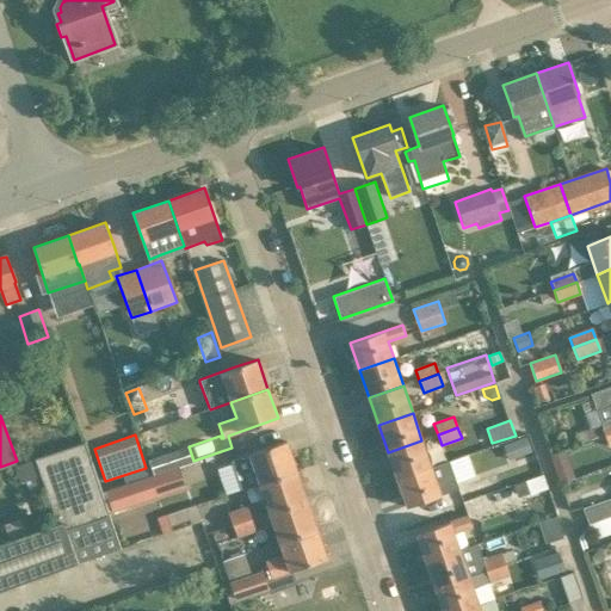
[(516,440),(520,455),(531,451),(526,437),(516,440)]
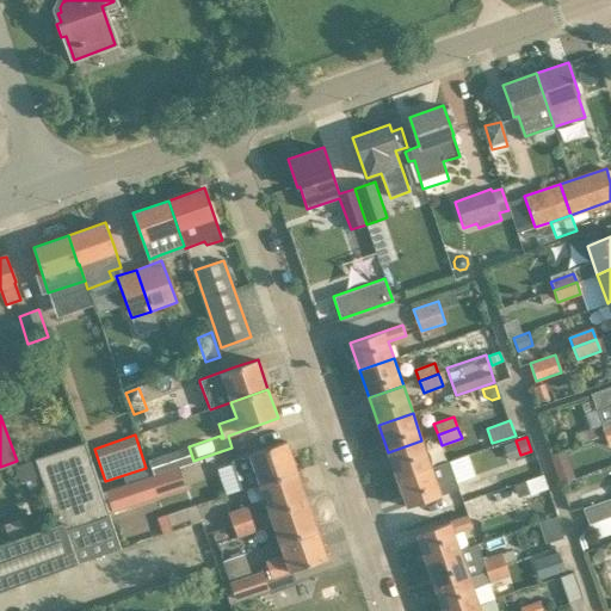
[(287,440),(264,449),(230,460),(241,489),(258,483),(296,470),(287,440)]
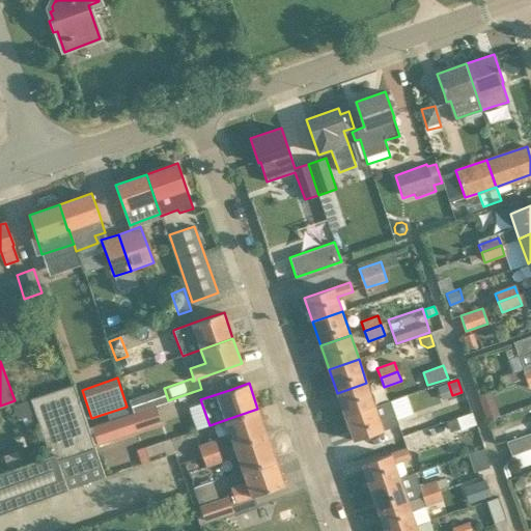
[(374,407),(366,383),(337,393),(345,416),(374,407)]
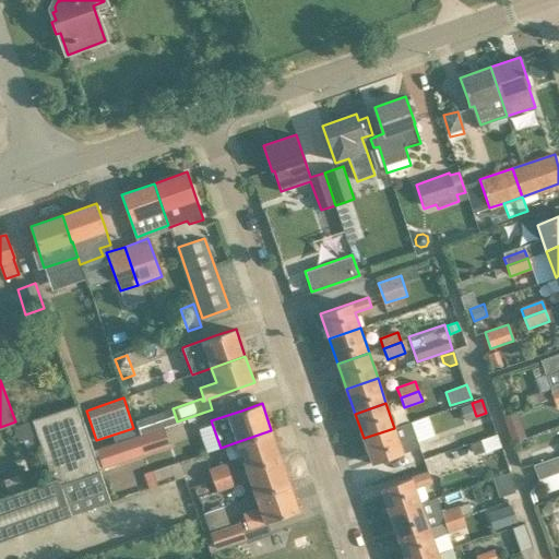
[(109,499),(97,463),(76,405),(32,420),(37,436),(51,479),(0,497),(0,538),(110,501),(109,499)]
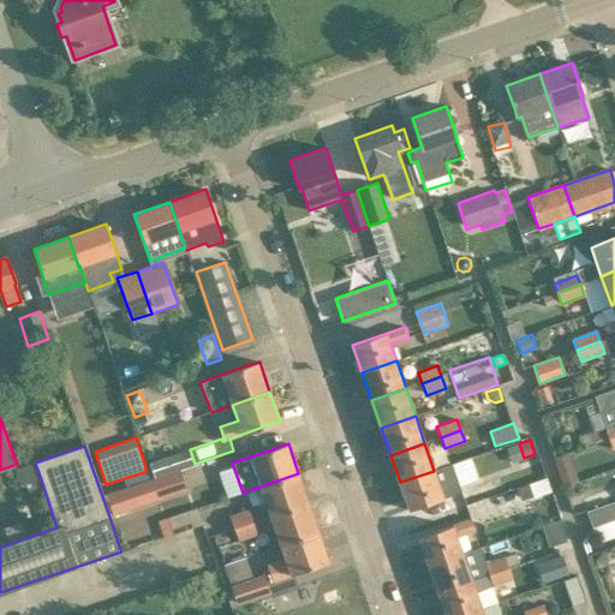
[(153,478),(195,464),(190,449),(148,464),(153,478)]
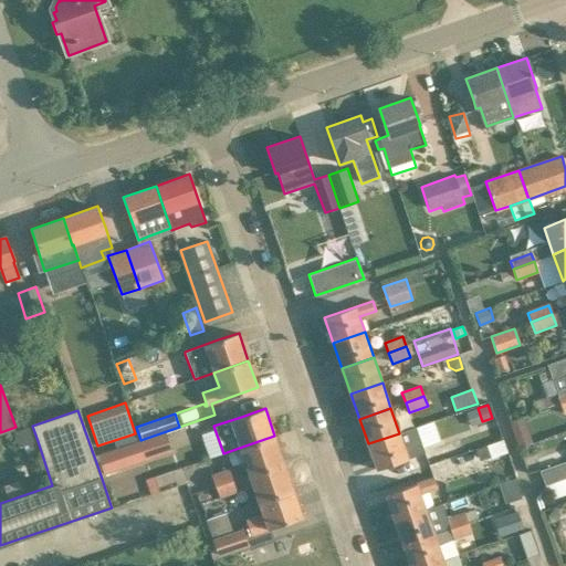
[(510,422),(519,448),(533,442),(524,418),(510,422)]
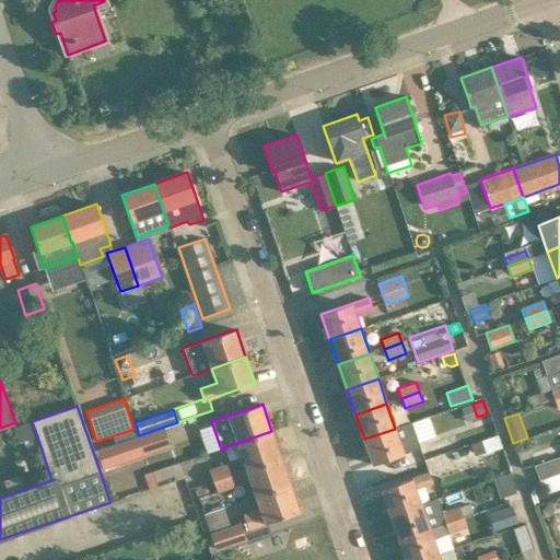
[(19,443),(37,436),(32,421),(13,428),(19,443)]
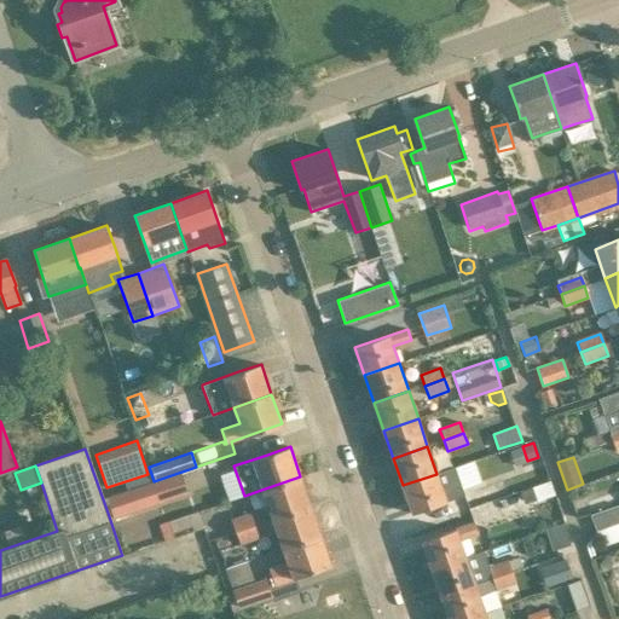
[(196,468),(196,467),(154,481),(155,482),(158,481),(165,499),(207,485),(201,467),(196,468)]
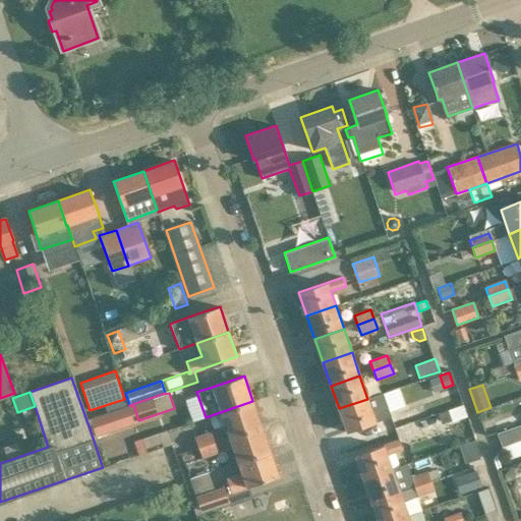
[(347,431),(366,425),(391,416),(388,407),(372,412),(367,399),(339,408),(347,431)]
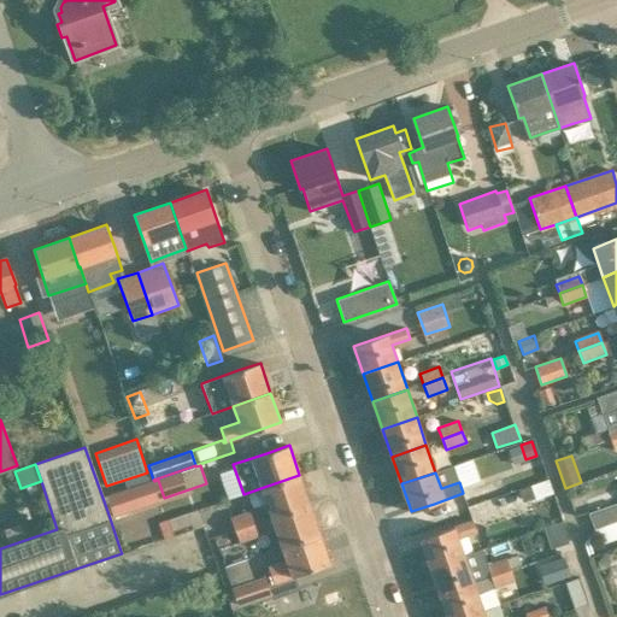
[(299,475),(260,488),(271,517),(310,504),(299,475)]
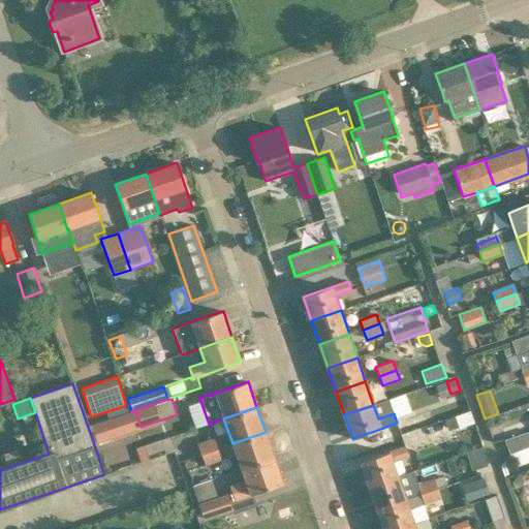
[(134,414),(96,423),(98,436),(137,429),(134,414)]
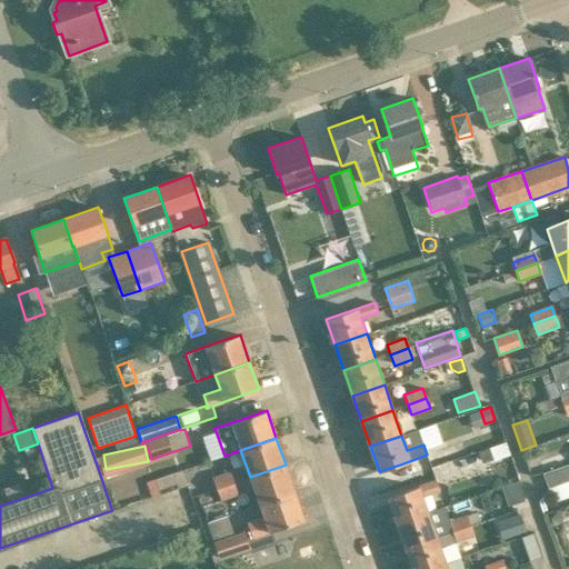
[(493,459),(489,448),(478,451),(481,463),(493,459)]
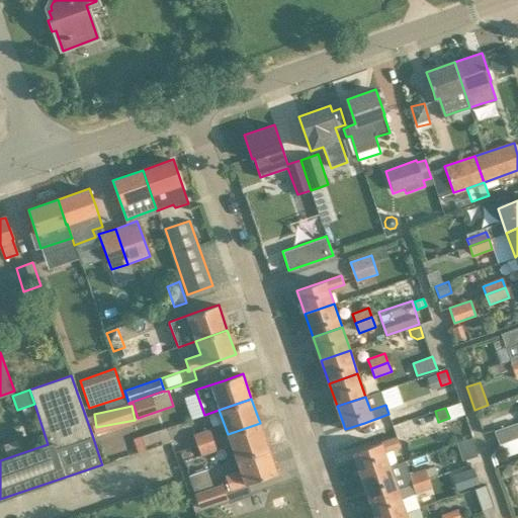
[(499,445),(517,438),(517,422),(494,431),(499,445)]
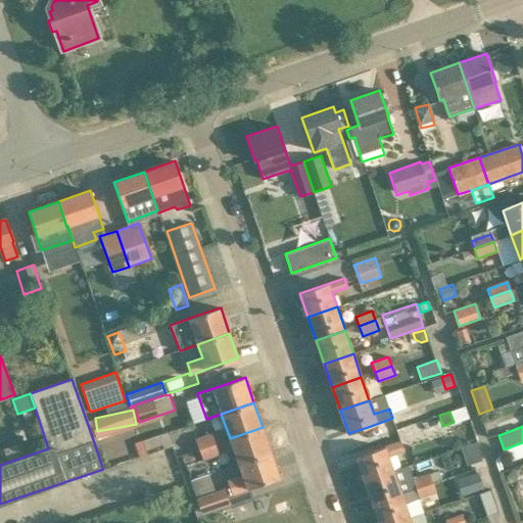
[(263,427),(230,438),(238,464),(271,453),(263,427)]
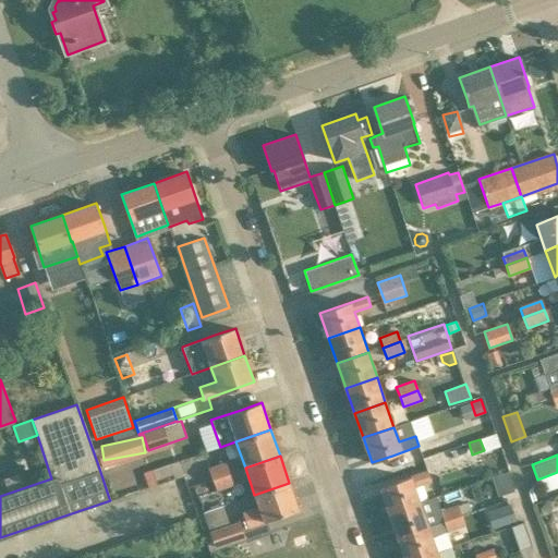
[(214,480),(230,473),(227,462),(209,468),(214,480)]
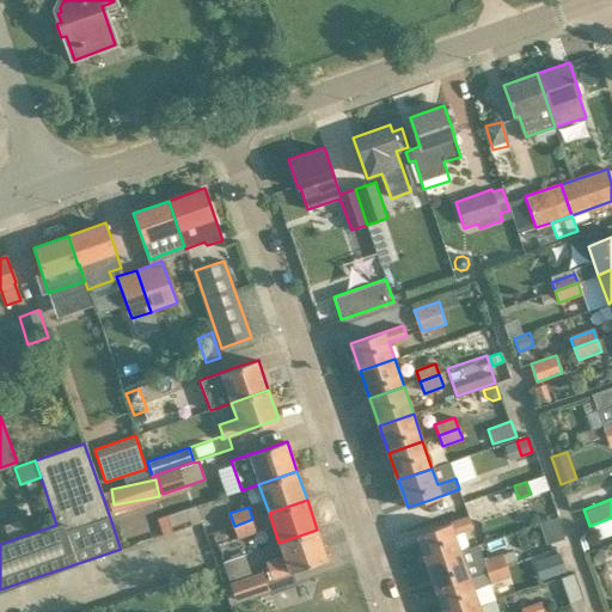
[(190,520),(187,509),(187,508),(167,515),(171,527),(190,520)]
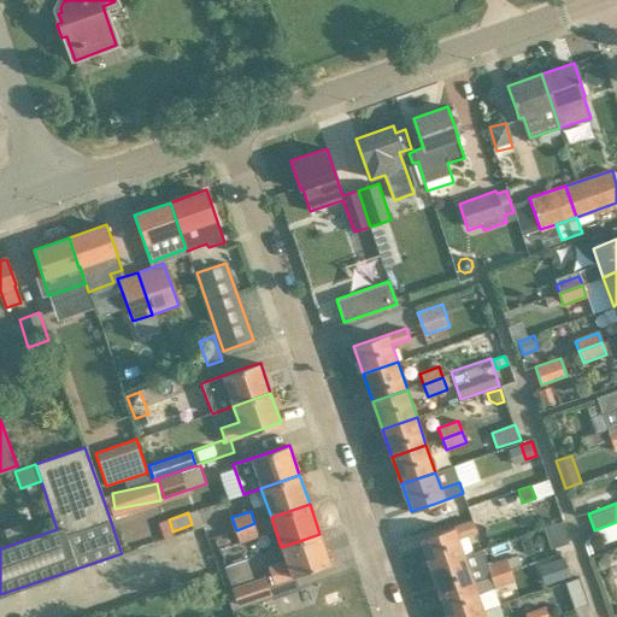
[(474,521),(442,530),(421,539),(430,566),(464,554),(458,538),(477,530),(474,521)]
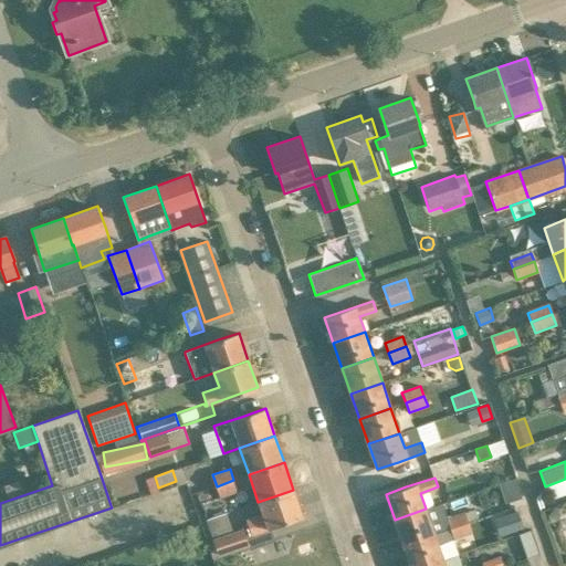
[(238,492),(233,480),(217,486),(220,498),(238,492)]
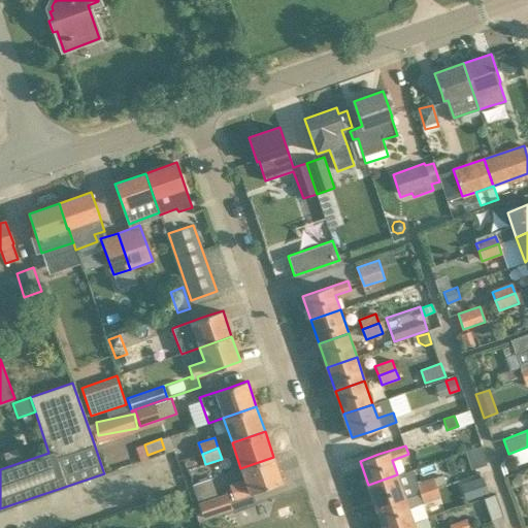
[(273,457),(240,468),(245,482),(230,487),(234,498),(283,482),(273,457)]
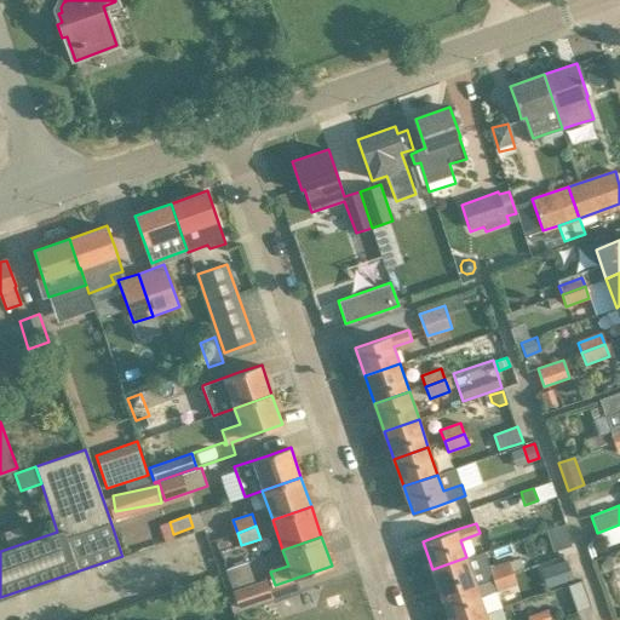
[(484,551),(466,557),(432,569),(442,597),(511,573),(507,563),(491,568),(484,551)]
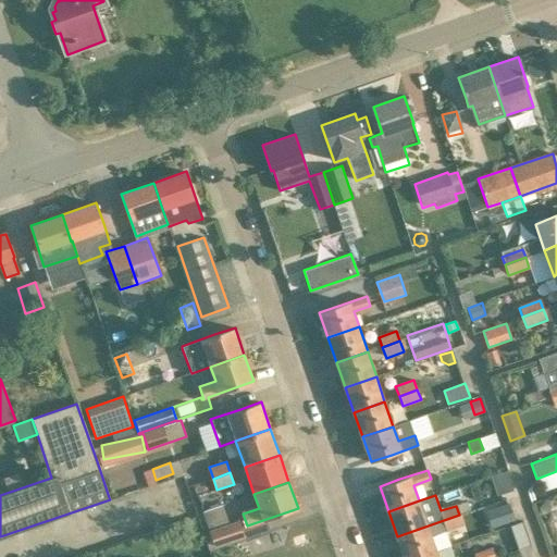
[(491,528),(516,519),(510,503),(485,511),(491,528)]
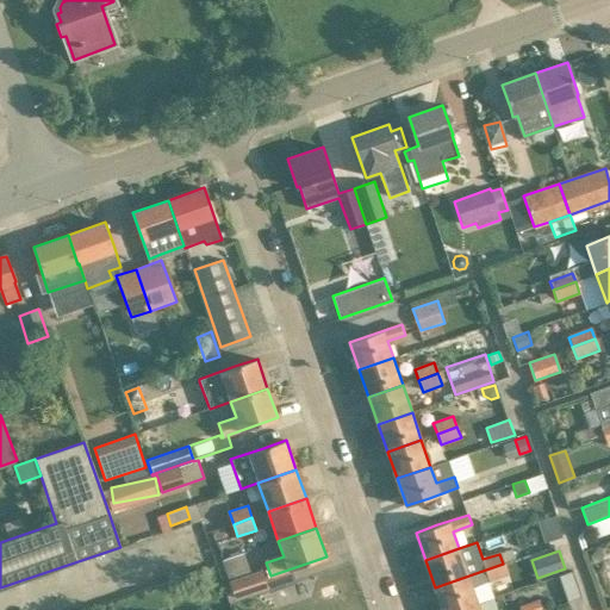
[(229,580),(238,577),(231,558),(224,560),(222,561),(229,580)]
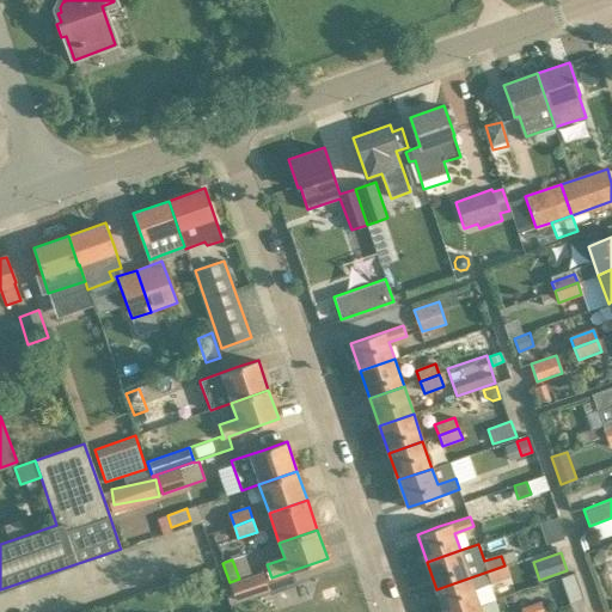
[(436,589),(444,611),(459,611),(479,605),(496,599),(491,582),(508,576),(505,565),(436,589)]
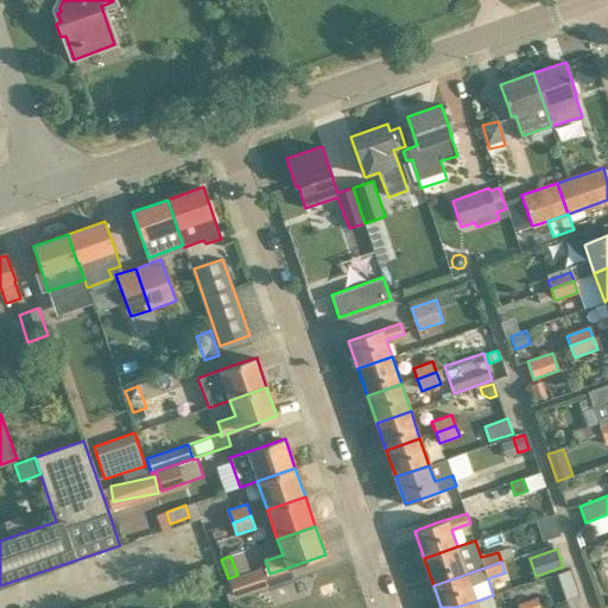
[(261,567),(238,575),(228,578),(234,597),(267,586),(261,567)]
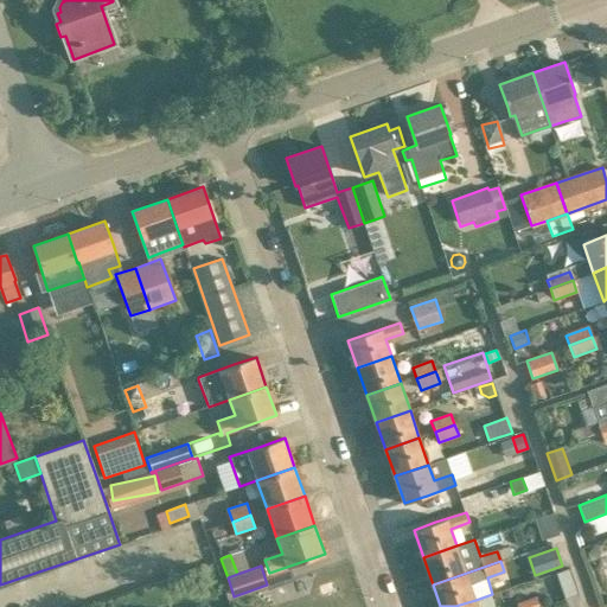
[(555,574),(564,600),(577,595),(568,569),(555,574)]
